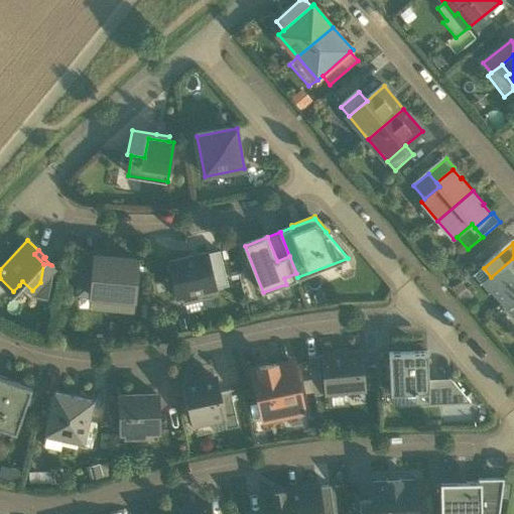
[(208,256),(216,288),(230,285),(222,252),(208,256)]
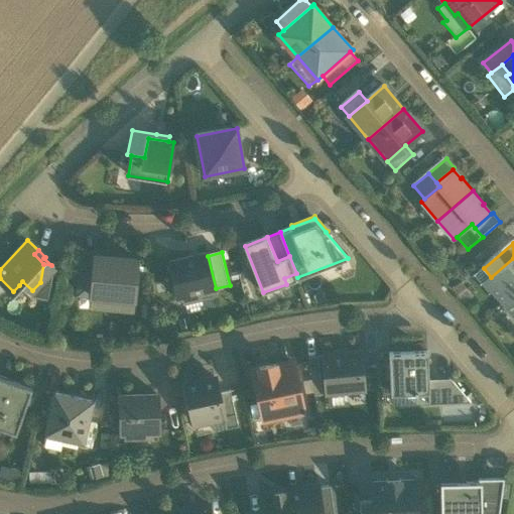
[(183,297),(184,302),(203,298),(202,293),(216,289),(216,288),(208,256),(208,254),(171,263),(179,298),(183,297)]
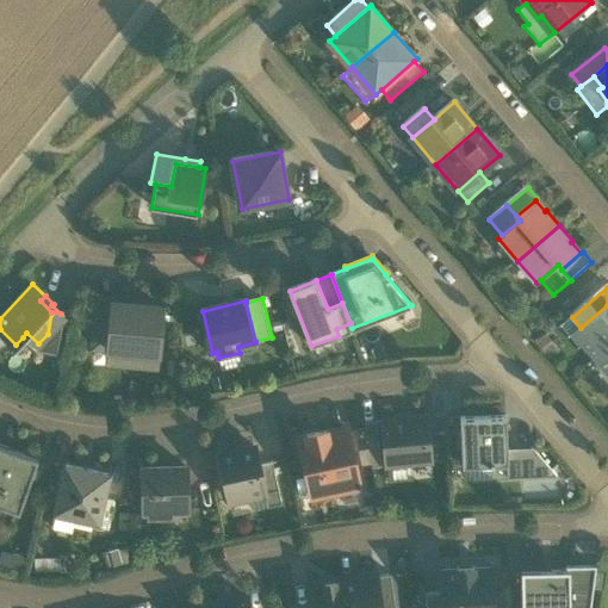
[(97,327),(112,328),(115,303),(98,302),(97,327)]
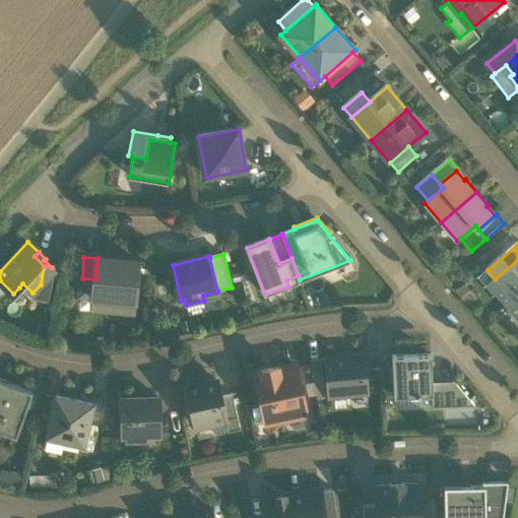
[(93,298),(109,299),(135,302),(138,262),(98,258),(95,279),(93,298)]
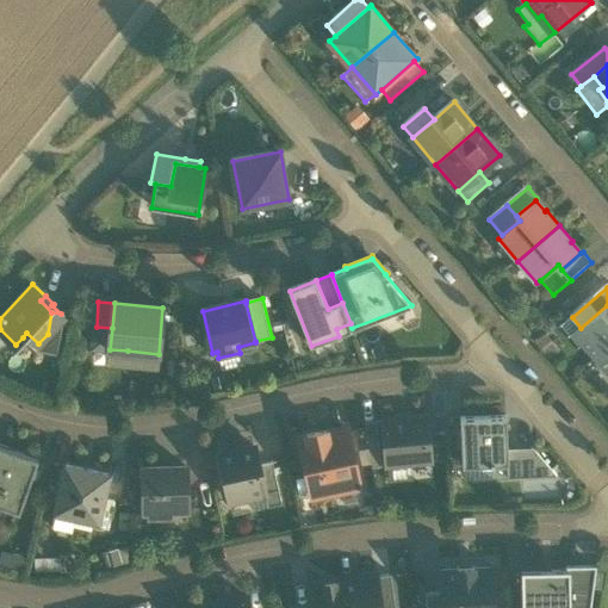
[(607,305),(581,328),(574,333),(583,345),(597,360),(607,351),(607,305)]
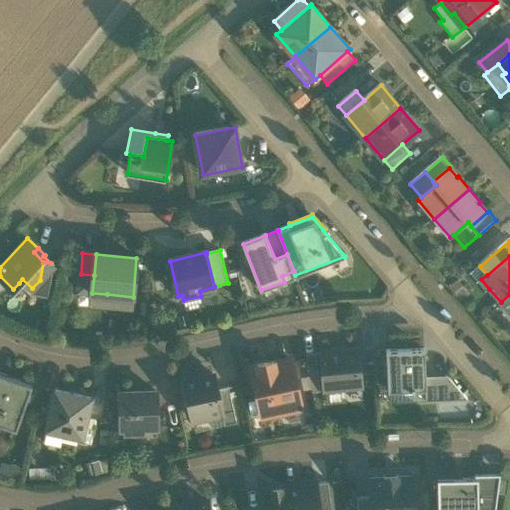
[(37,295),(48,297),(55,264),(51,263),(43,262),(40,280),(37,295)]
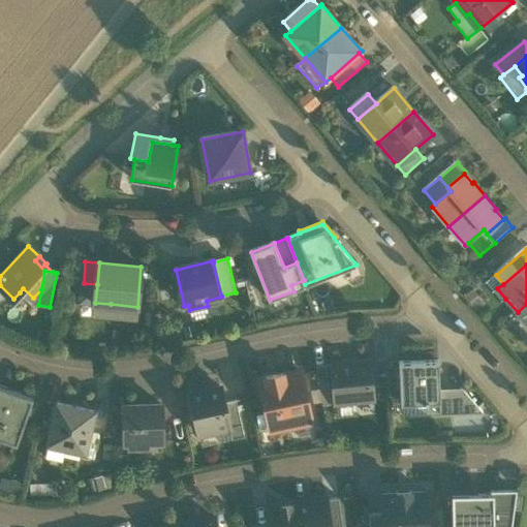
[(503,302),(505,299),(497,288),(503,284),(496,275),(487,283),(503,302)]
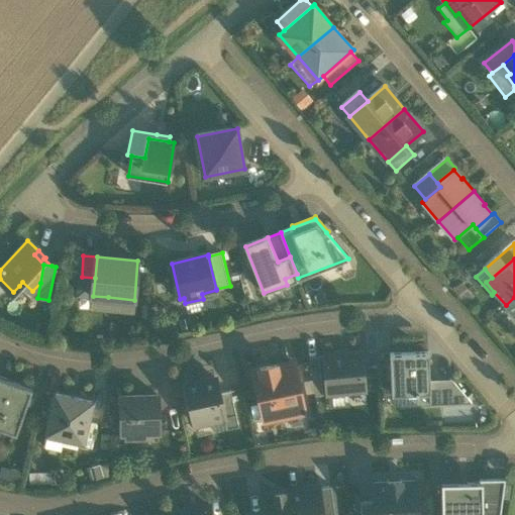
[(299,280),(298,278),(297,274),(285,279),(287,285),(299,280)]
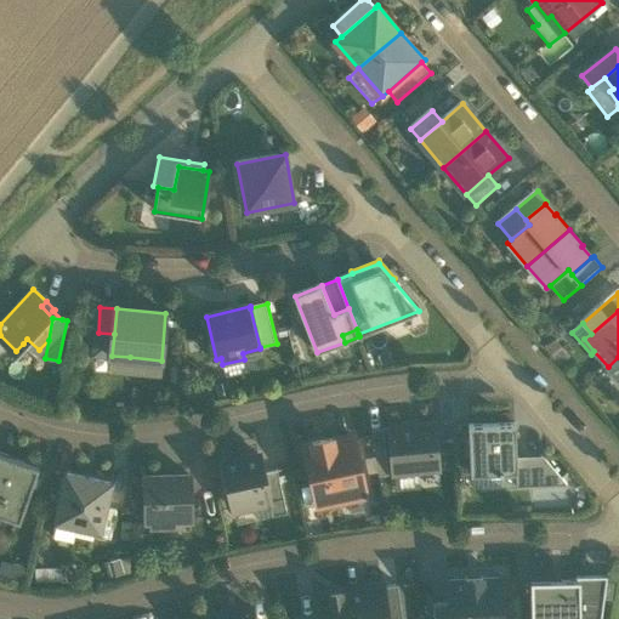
[(96,355),(112,356),(114,334),(98,333),(96,355)]
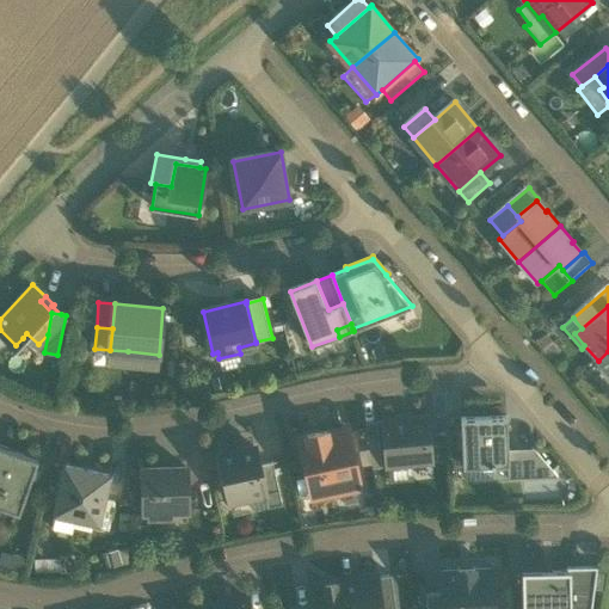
[(44,352),(48,334),(38,344),(26,333),(23,338),(37,351),(44,352)]
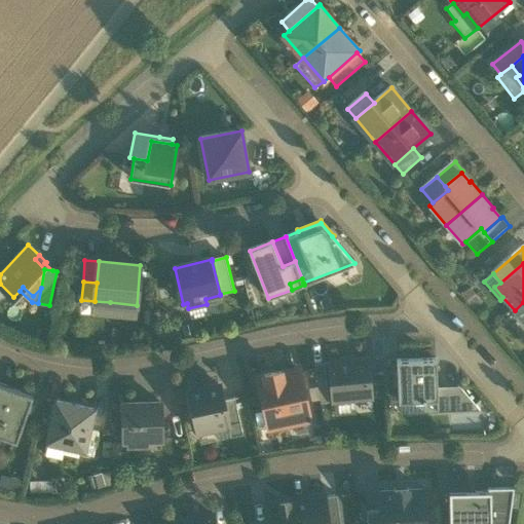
[(94,313),(109,314),(110,302),(95,301),(94,313)]
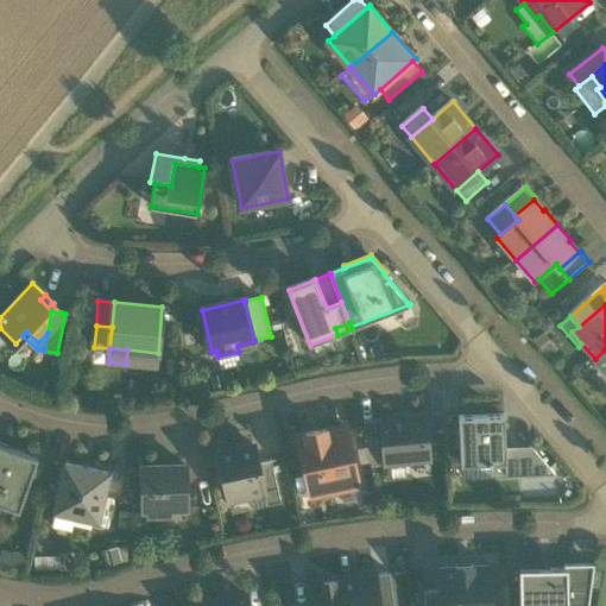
[(157,367),(158,353),(127,349),(126,364),(157,367)]
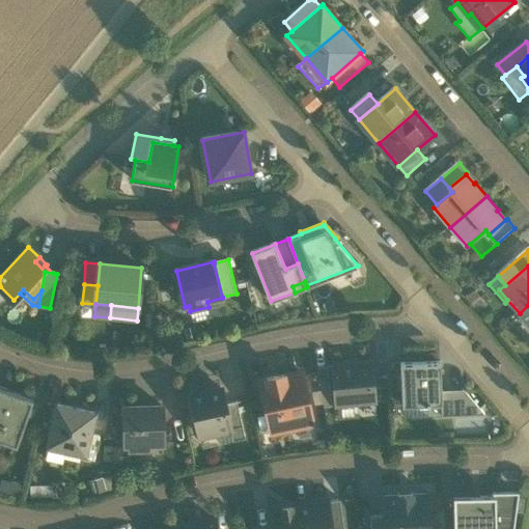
[(528,305),(520,313),(528,324),(528,305)]
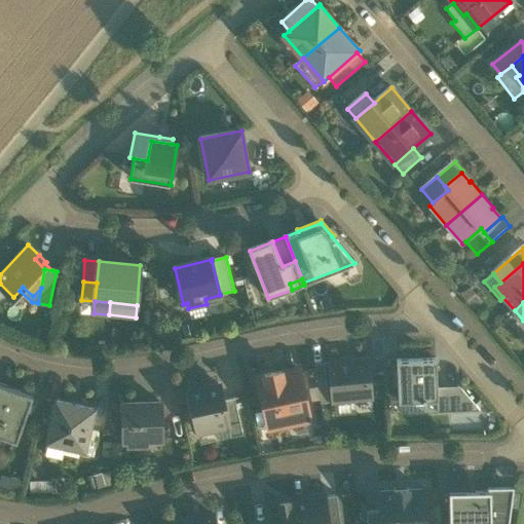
[(398,361),(400,403),(438,401),(439,401),(438,388),(437,360),(398,361)]
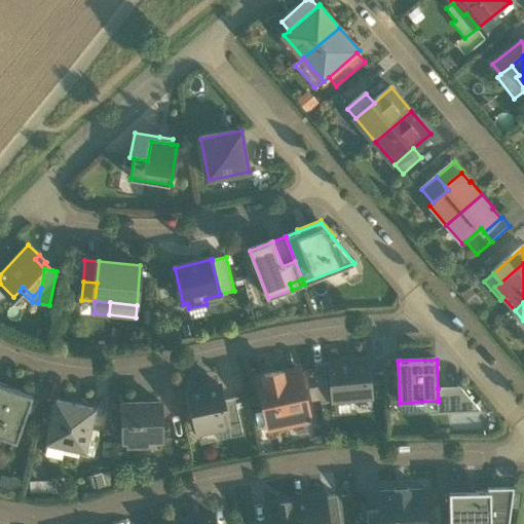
[(330,364),(333,401),(373,397),(369,361),(330,364)]
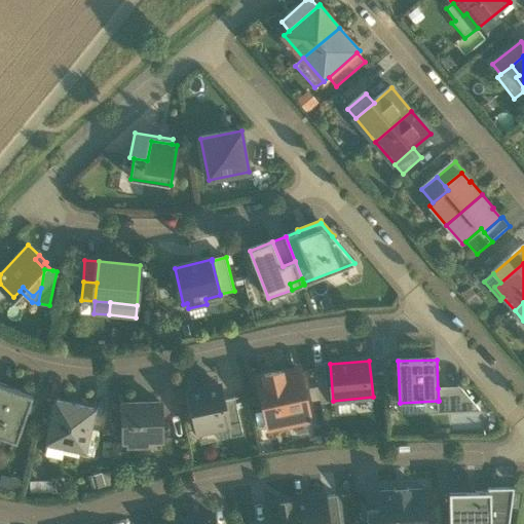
[(259,377),(270,429),(311,420),(300,370),(289,373),(289,371),(259,377)]
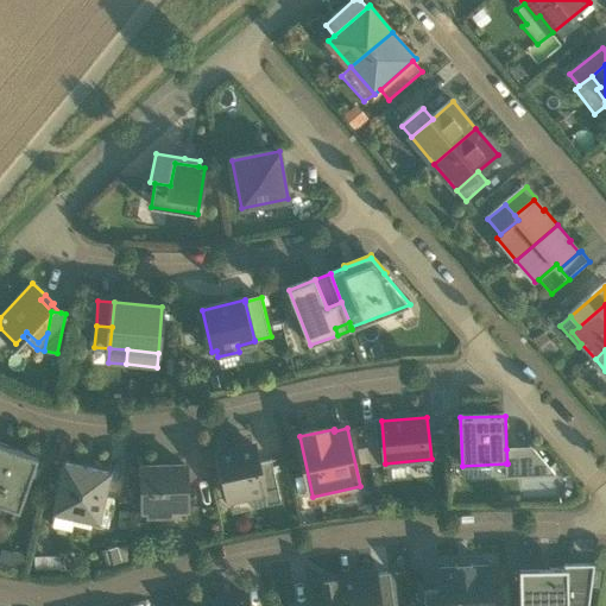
[(0,504),(20,512),(39,458),(0,443),(0,504)]
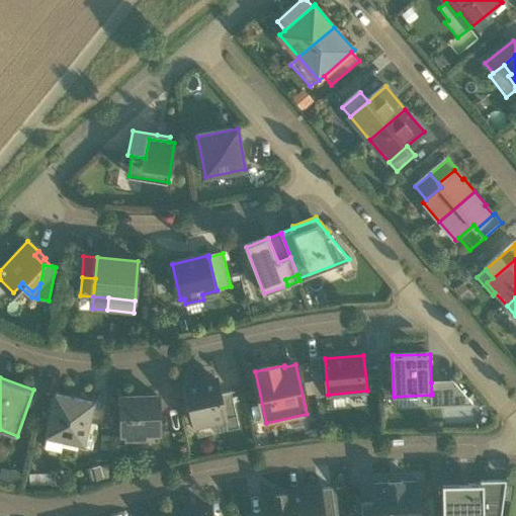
[(187,385),(196,425),(226,419),(221,395),(217,379),(187,385)]
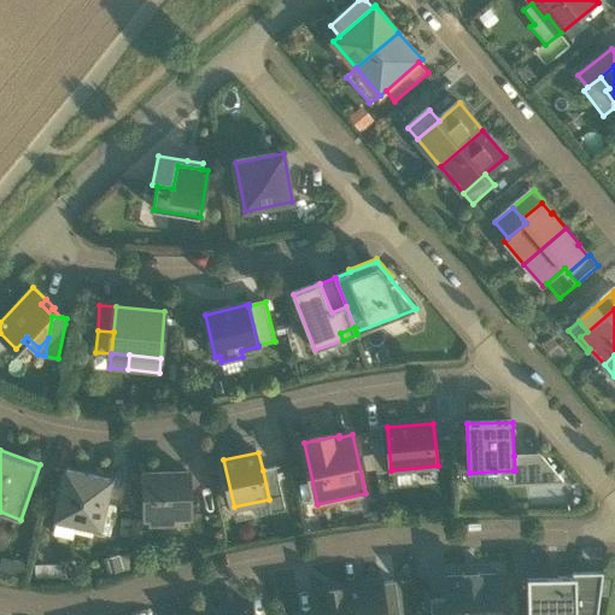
[(514,470),(515,485),(564,482),(540,455),(514,456),(515,470),(514,470)]
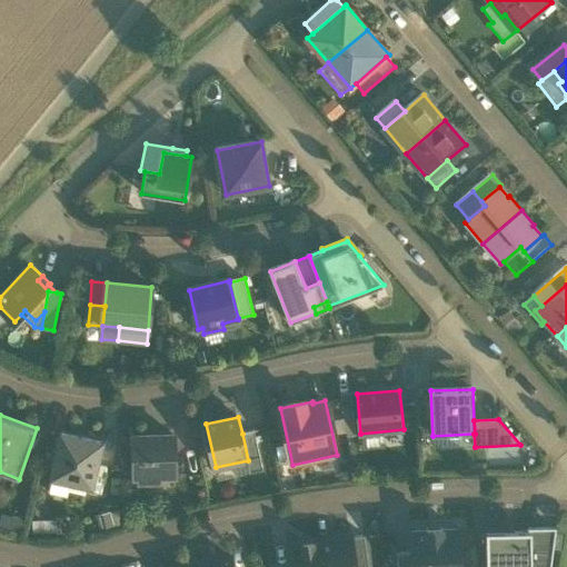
[(248,460),(251,474),(264,470),(256,431),(242,434),(248,460)]
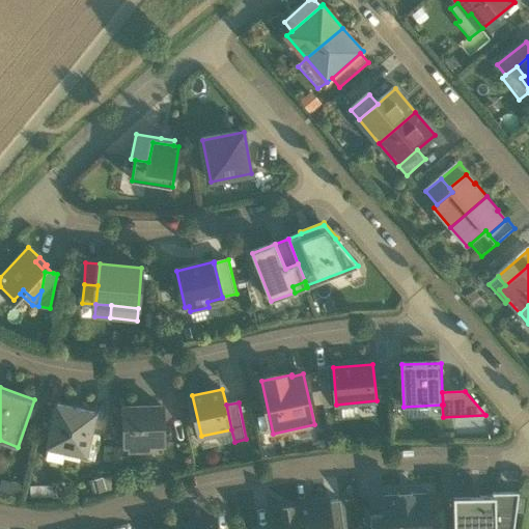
[(50,446),(86,453),(90,435),(95,413),(58,406),(50,446)]
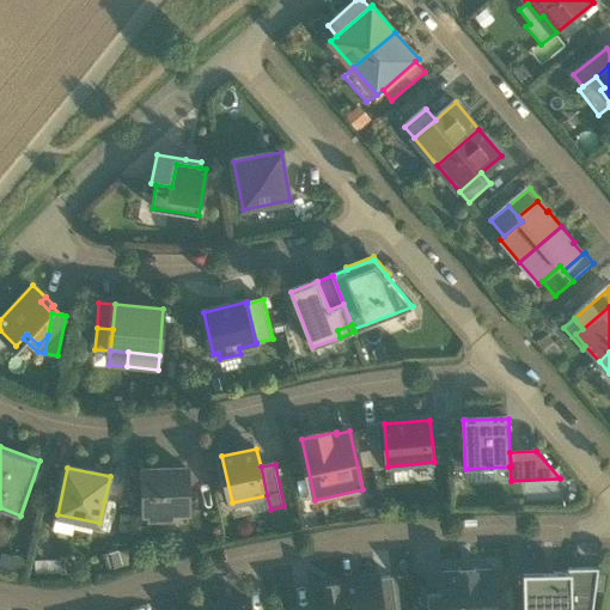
[(150,513),(150,519),(171,518),(171,513),(189,512),(188,469),(144,470),(145,513),(150,513)]
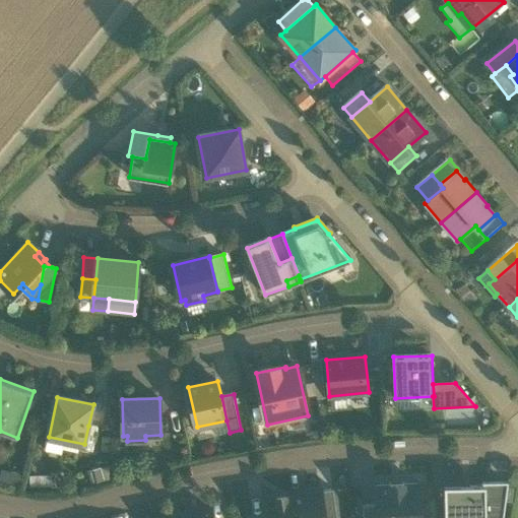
[(83,449),(93,451),(99,428),(88,426),(84,444),(83,449)]
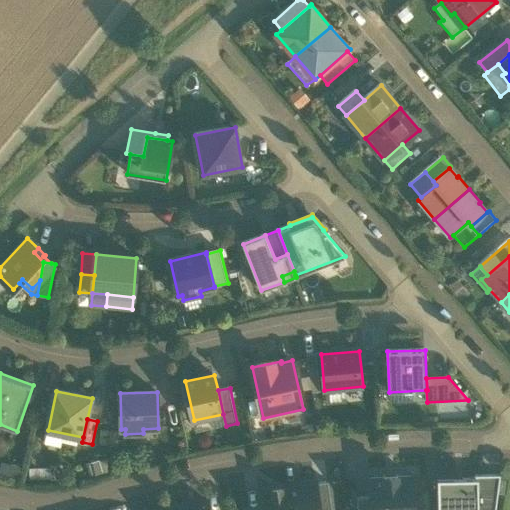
[(479,478),(479,507),(496,507),(501,475),(476,476),(476,478),(479,478)]
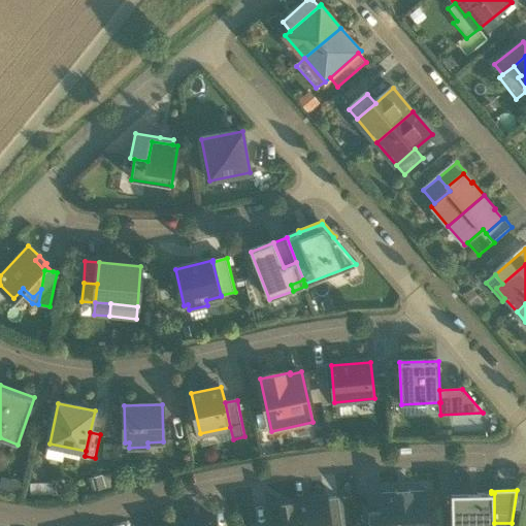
[(427,525),(425,492),(411,493),(411,491),(396,491),(396,493),(382,494),(383,513),(384,525),(427,525)]
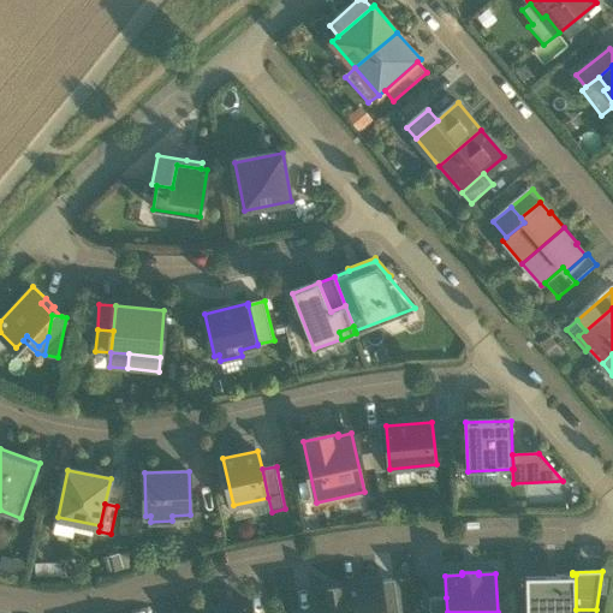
[(527,576),(527,612),(576,612),(576,609),(576,575),(572,575),(527,576)]
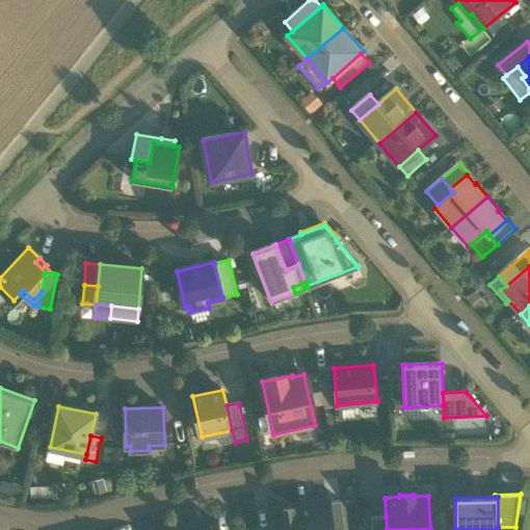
[(346,529),(342,500),(328,502),(333,529),(346,529)]
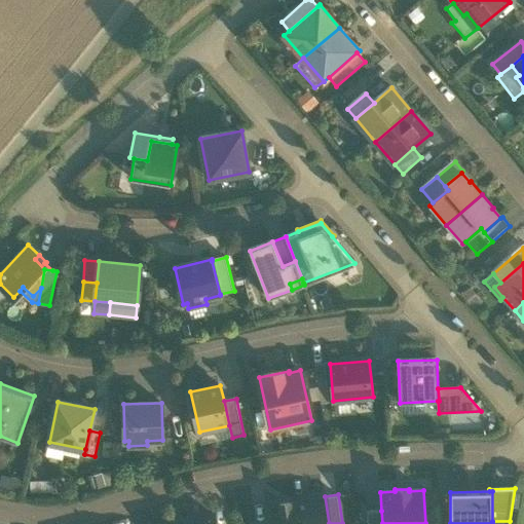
[(325,495),(295,499),(298,523),(329,523),(325,496),(325,495)]
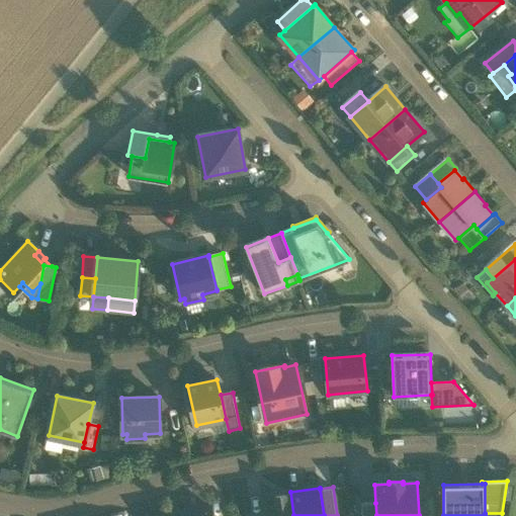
[(293,515),(290,492),(262,497),(265,515),(293,515)]
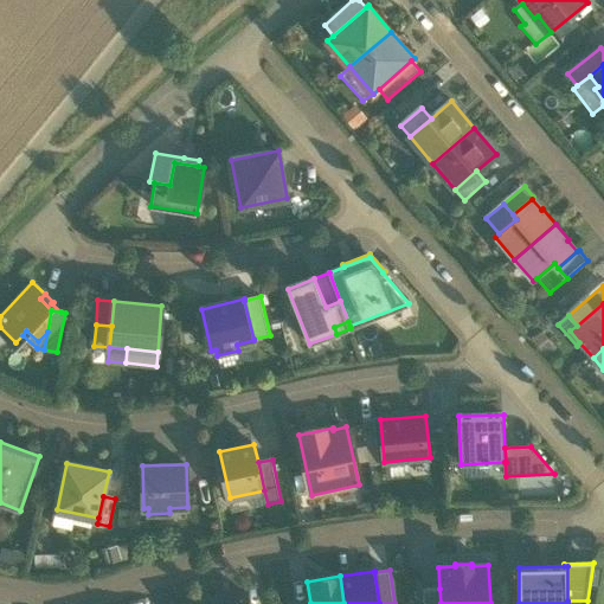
[(423,590),(424,603),(441,603),(439,589),(423,590)]
